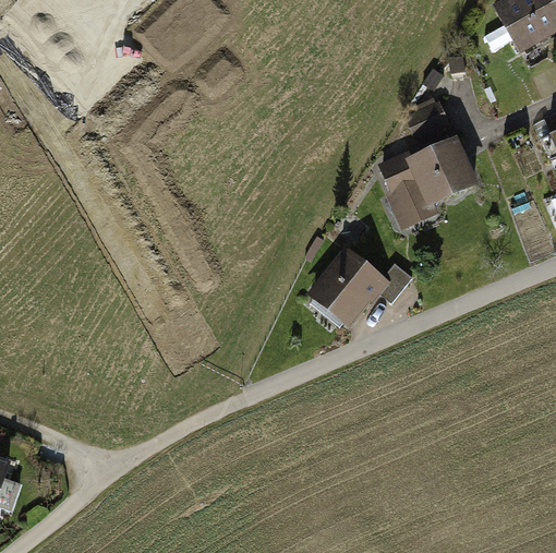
[(555,0),(499,0),(493,3),(518,51),(555,29),(555,0)]
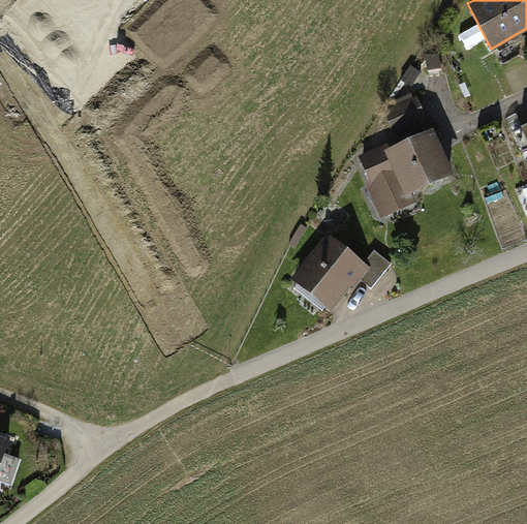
[(427,54),(428,71),(448,70),(447,53),(427,54)]
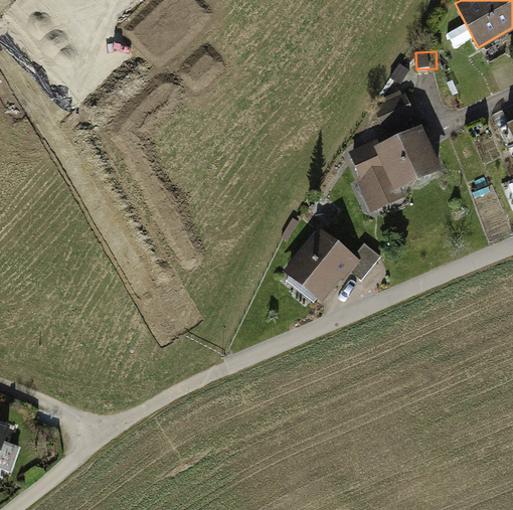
[(375,105),(382,126),(417,113),(409,93),(375,105)]
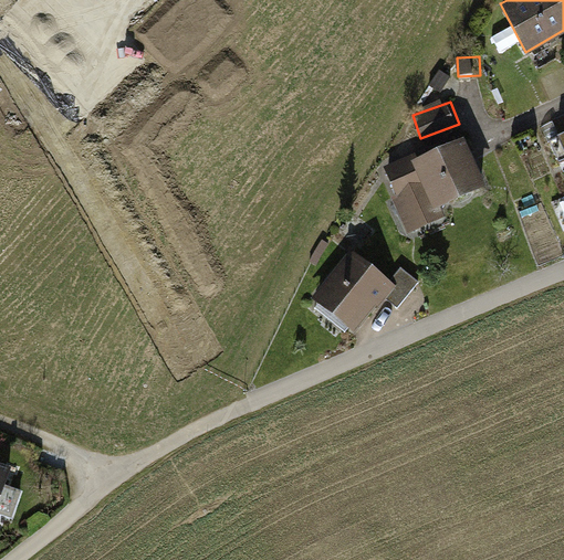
[(390,194),(405,230),(446,214),(441,202),(488,183),(468,134),(386,166),(397,192),(390,194)]
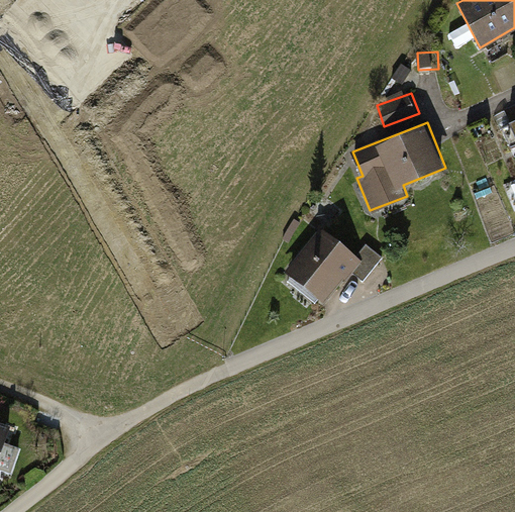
[(321,226),(284,270),(321,303),(352,267),(366,279),(385,256),(367,239),(353,254),(321,226)]
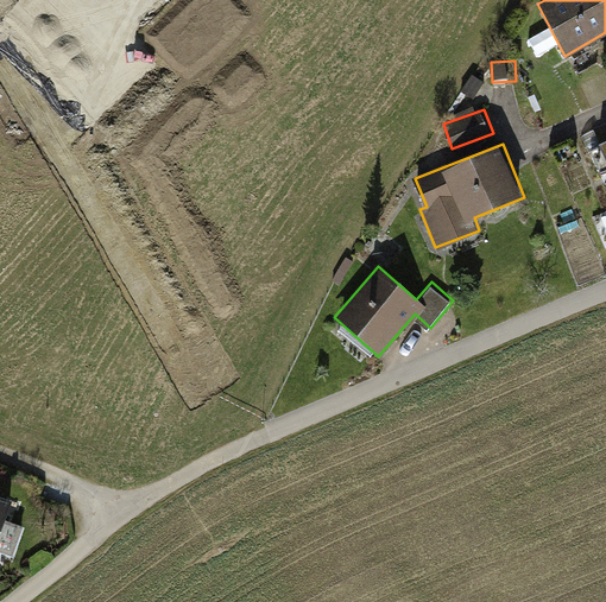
[(0,549),(6,552),(17,524),(5,520),(12,498),(0,493),(0,549)]
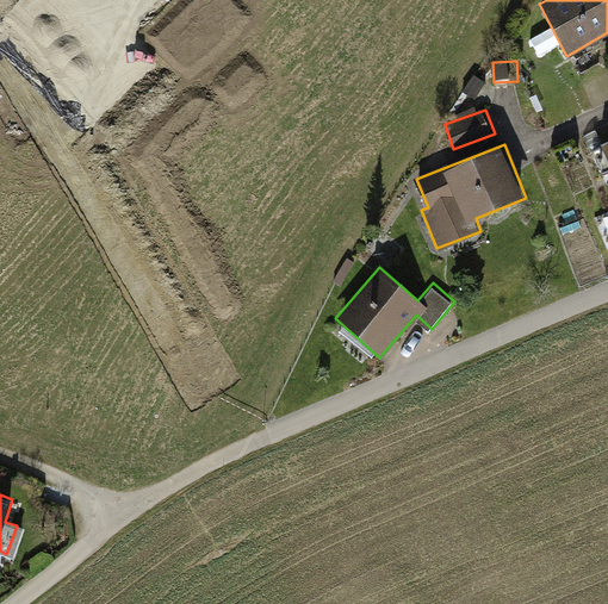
All buildings are outlined.
